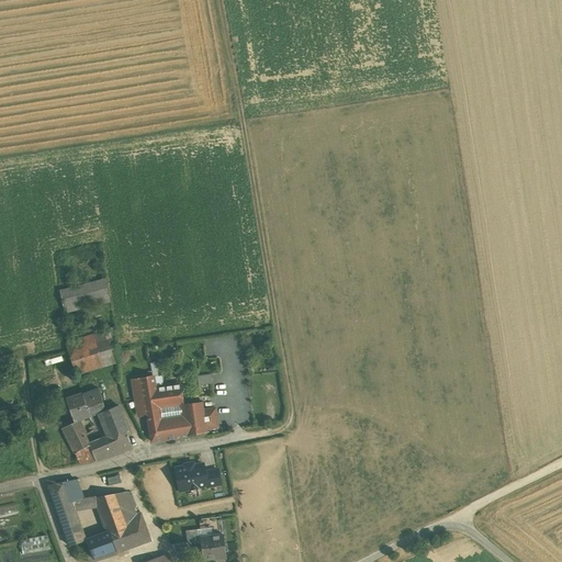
[(59,291),(65,313),(109,301),(103,280),(59,291)]
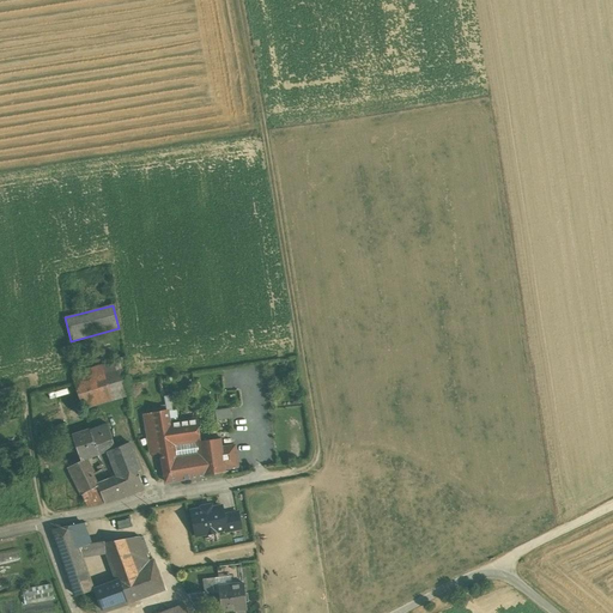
[(114,362),(102,365),(104,374),(104,375),(115,371),(116,371),(114,362)]
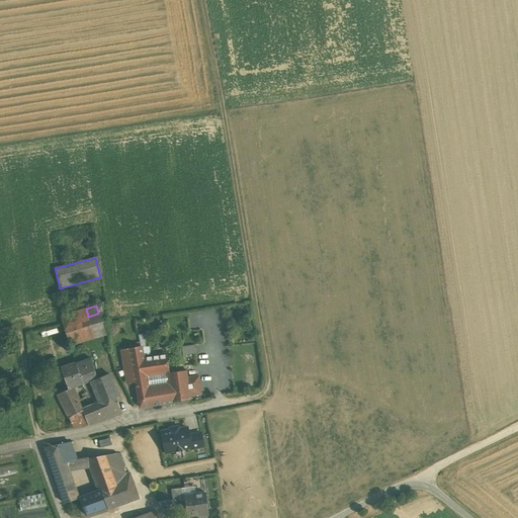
[(97,314),(88,317),(95,331),(96,332),(104,328),(97,314)]
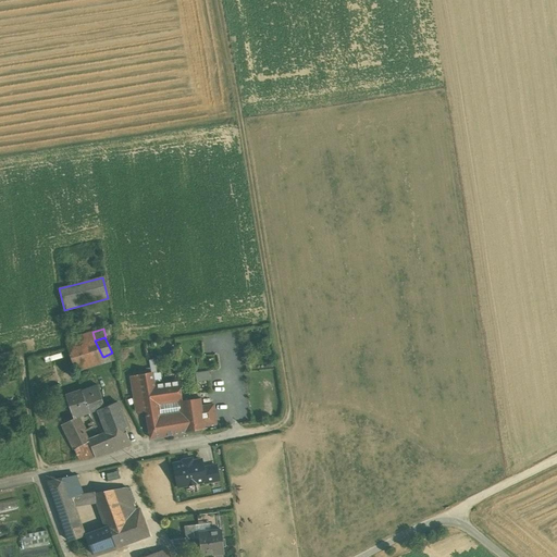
[(95,339),(67,349),(73,366),(102,356),(95,341),(95,339)]
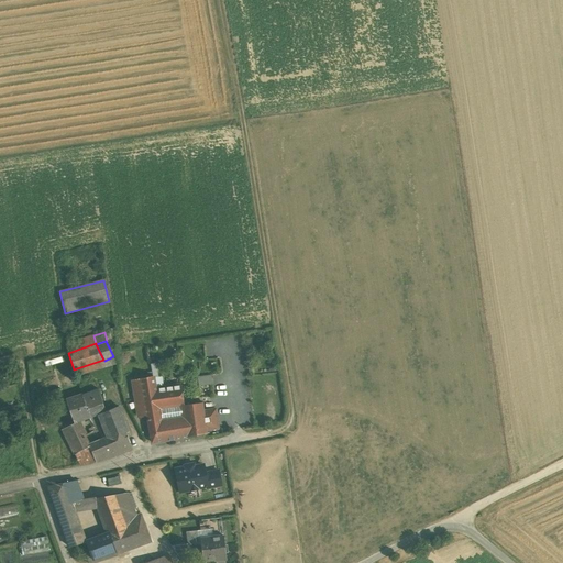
[(103,360),(74,370),(76,375),(107,365),(105,361),(103,360)]
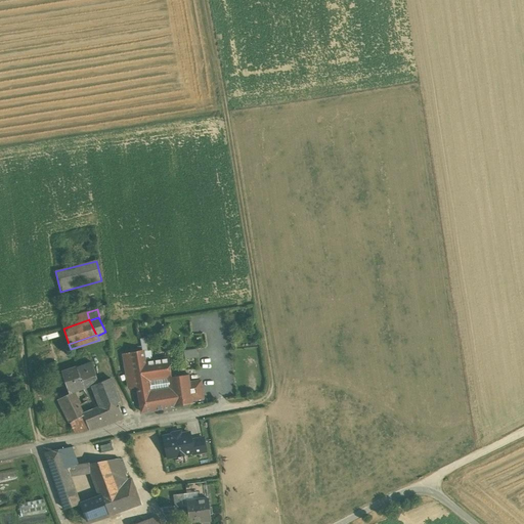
[(144,362),(142,350),(123,354),(127,374),(134,372),(141,412),(153,410),(149,393),(147,379),(148,378),(144,362)]
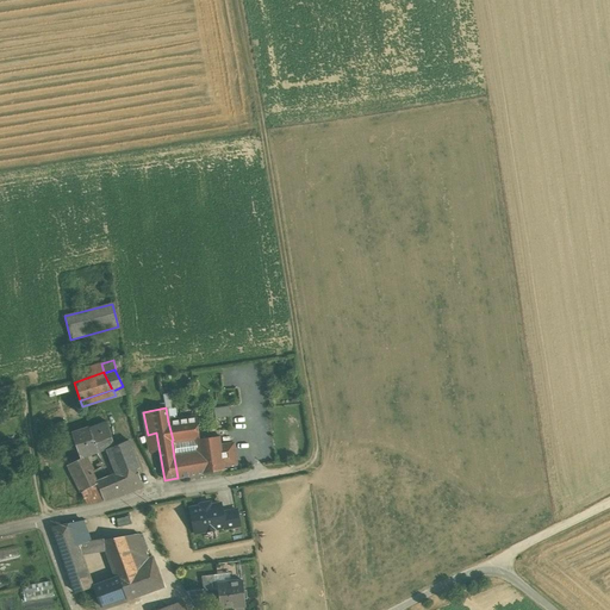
[(215,411),(216,418),(230,416),(229,409),(215,411)]
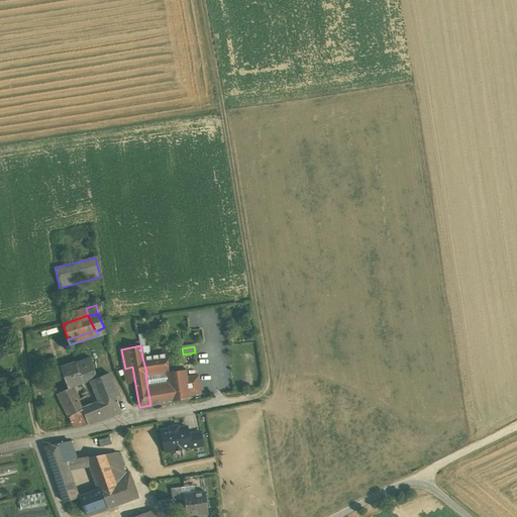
[(167,353),(142,357),(146,373),(168,370),(169,370),(167,353)]
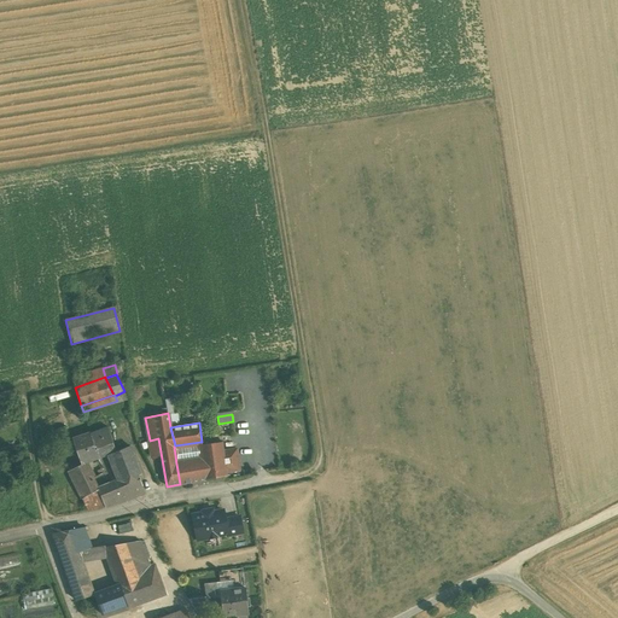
[(108,427),(74,439),(81,461),(116,449),(108,427)]
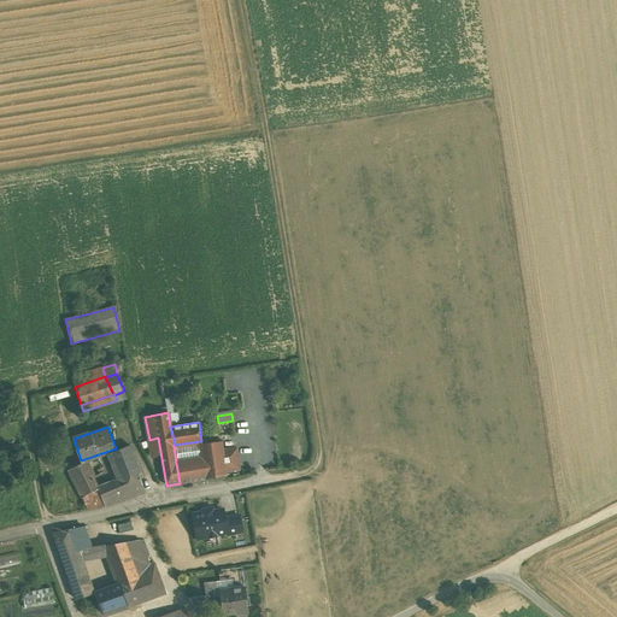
[(203,458),(200,445),(200,441),(175,445),(174,446),(176,463),(203,458)]
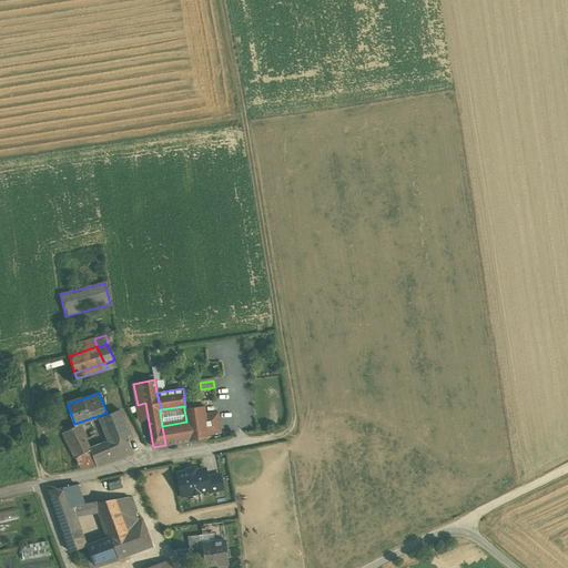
[(203,406),(184,409),(186,422),(190,440),(208,438),(208,434),(204,415),(203,406)]
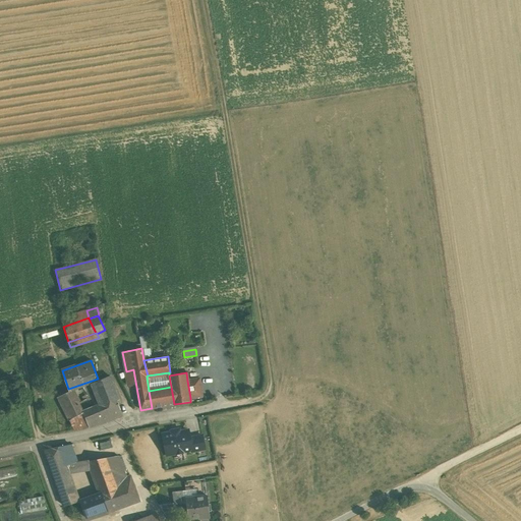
[(110,377),(94,383),(101,402),(102,405),(117,401),(119,400),(110,377)]
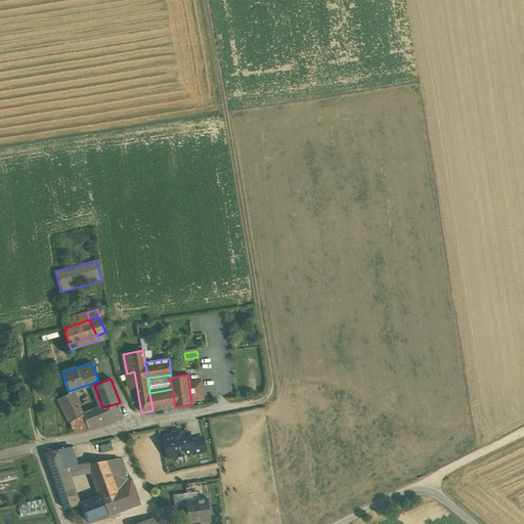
[(188,383),(191,400),(203,398),(200,382),(188,383)]
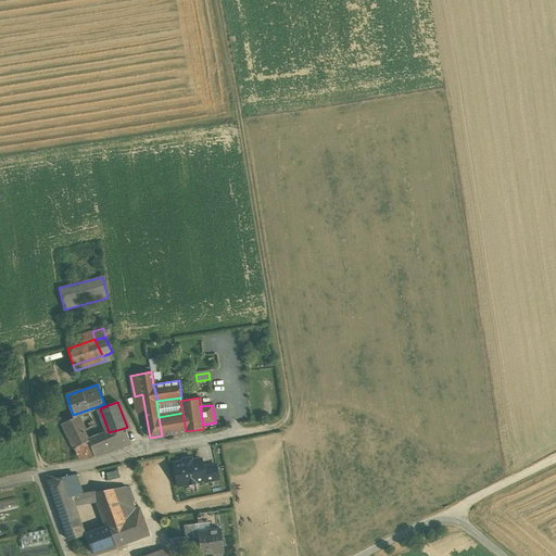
[(186,431),(182,413),(159,417),(162,436),(186,431)]
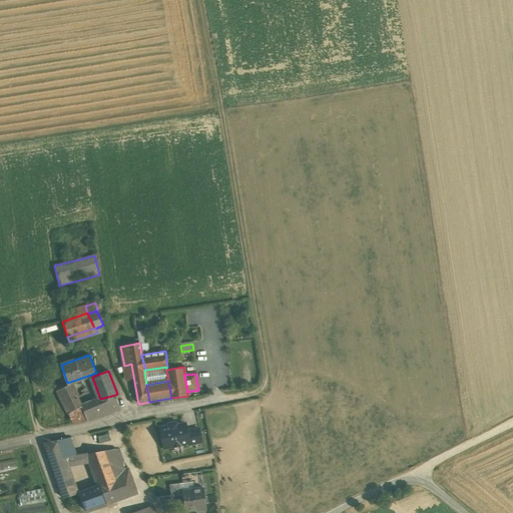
[(77,397),(71,385),(57,393),(68,414),(82,407),(77,397)]
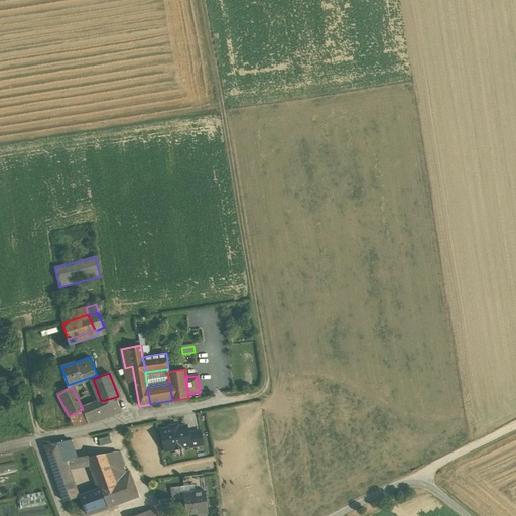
[(101,401),(99,402),(83,409),(88,423),(121,411),(116,397),(101,401)]
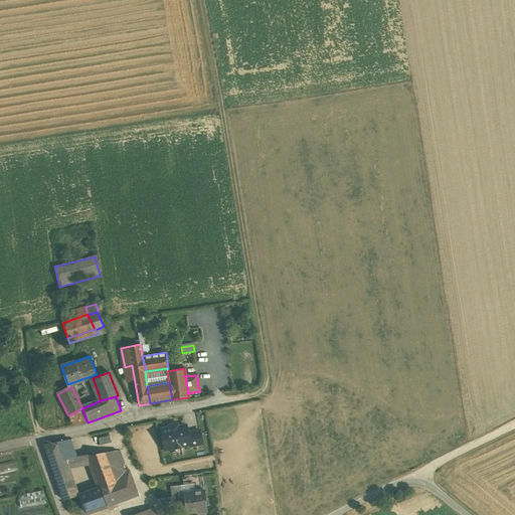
[(186,425),(178,426),(177,424),(169,426),(169,427),(161,430),(165,450),(189,446),(190,445),(187,433),(186,425)]
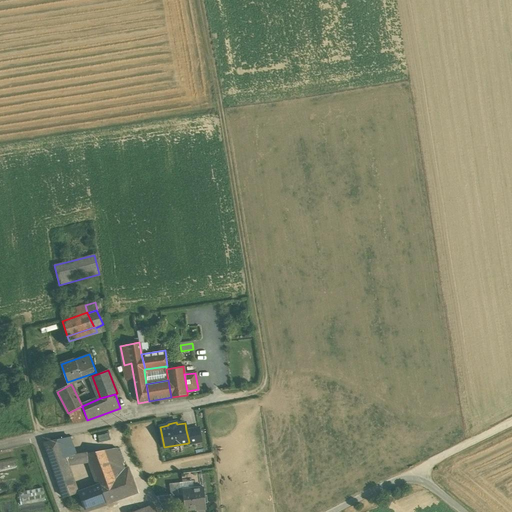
[(198,428),(186,430),(189,442),(188,443),(188,444),(201,442),(198,428)]
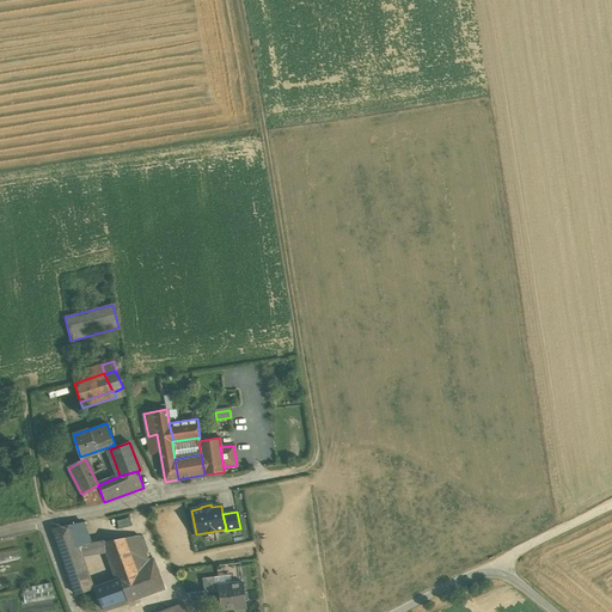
[(75,525),(56,528),(54,532),(60,550),(75,546),(81,545),(75,525)]
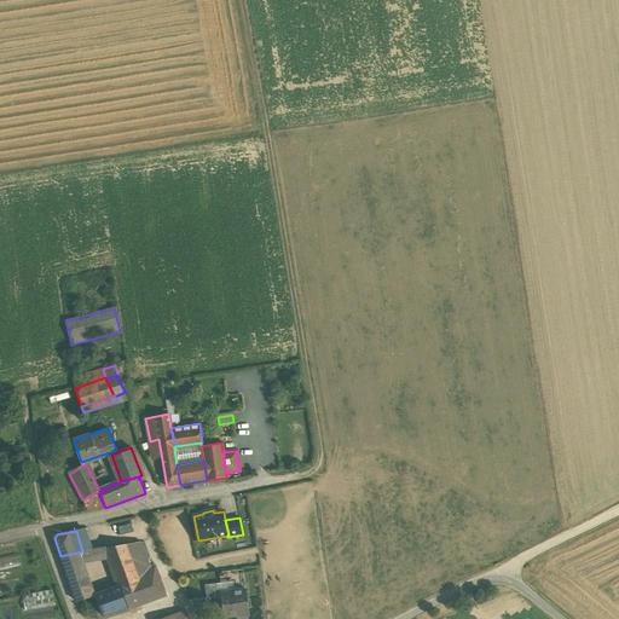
[(140,542),(127,544),(140,579),(149,576),(146,570),(151,568),(140,542)]
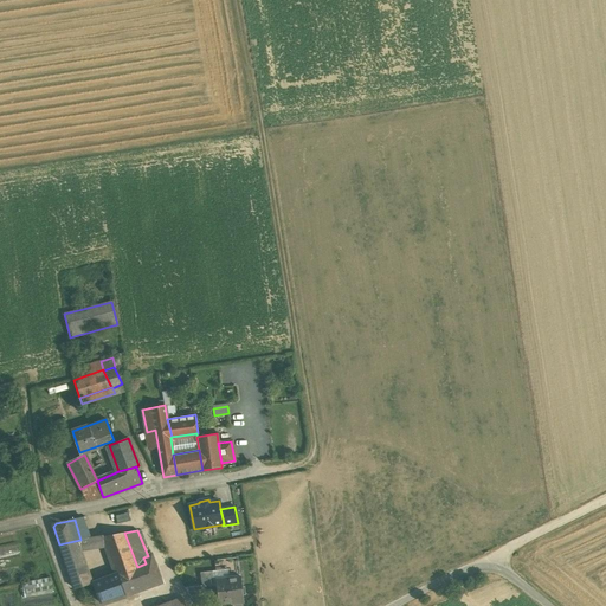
[(124,533),(103,536),(117,574),(124,572),(137,567),(124,533)]
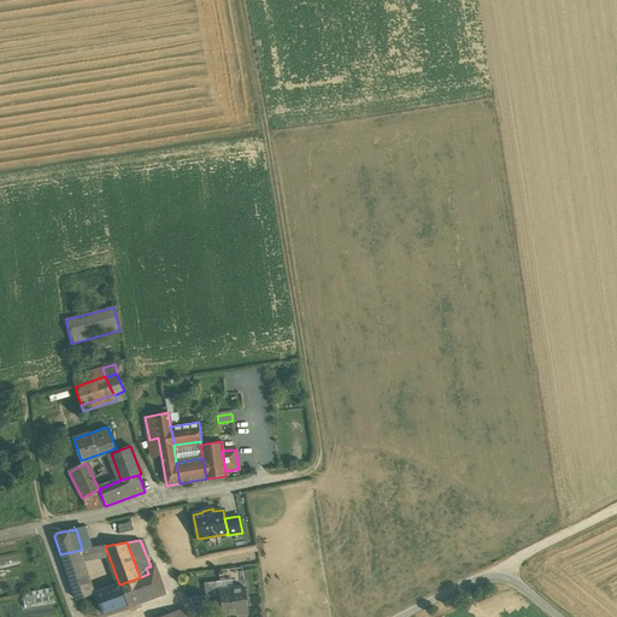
[(87,581),(76,551),(60,554),(76,600),(92,595),(87,581)]
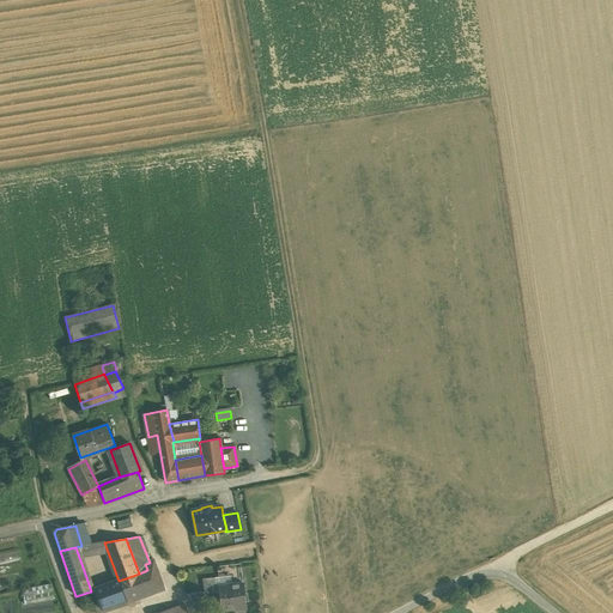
[(0,566),(20,564),(18,552),(0,553),(0,566)]
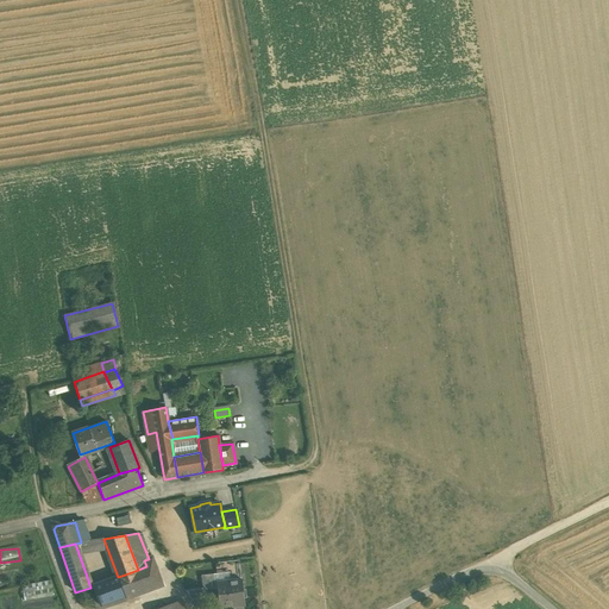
[(149,559),(144,560),(146,566),(138,570),(125,575),(130,586),(135,598),(163,586),(152,557),(149,559)]
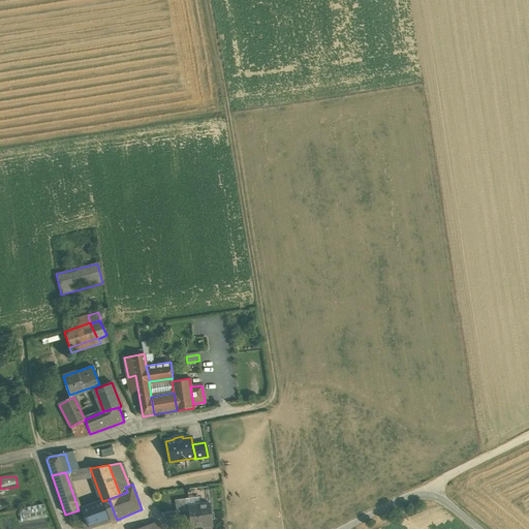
[(188,498),(175,499),(177,512),(189,510),(188,506),(189,506),(188,498)]
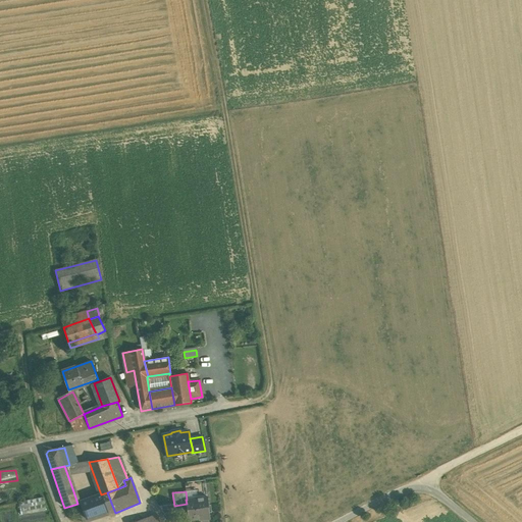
[(107,492),(101,494),(105,505),(111,503),(107,492)]
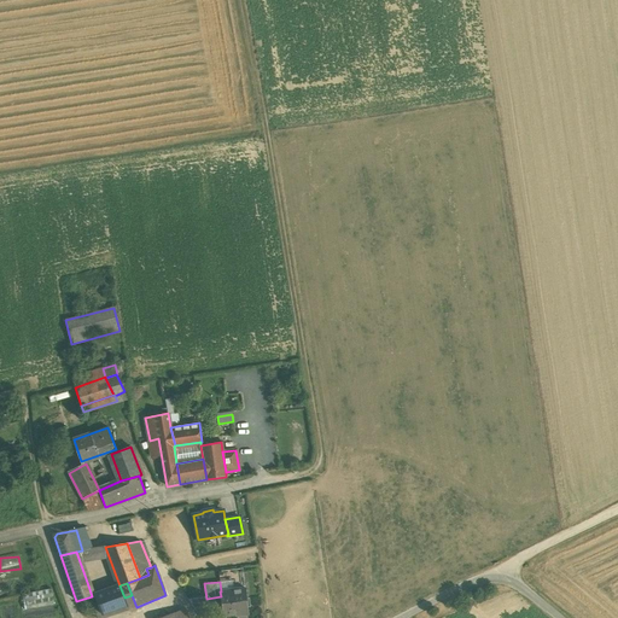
[(120,586),(95,595),(101,612),(127,604),(124,598),(120,586)]
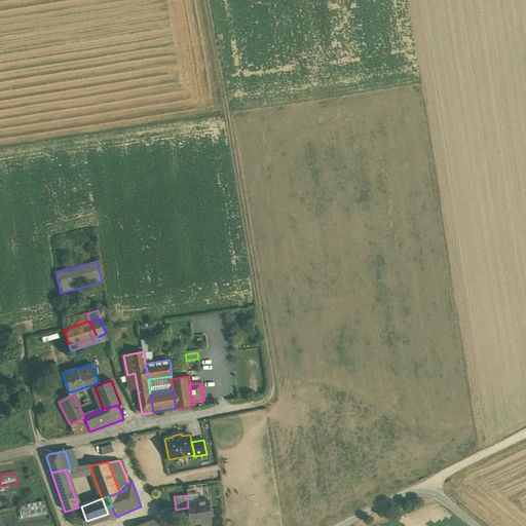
[(19,517),(44,515),(44,501),(19,502),(19,517)]
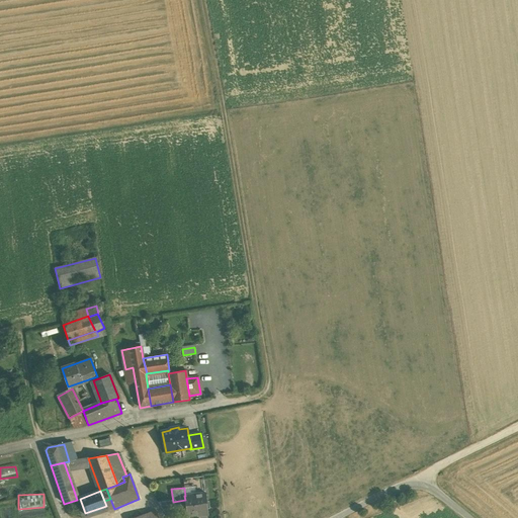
[(185,496),(184,496),(185,500),(186,515),(207,513),(206,494),(185,496)]
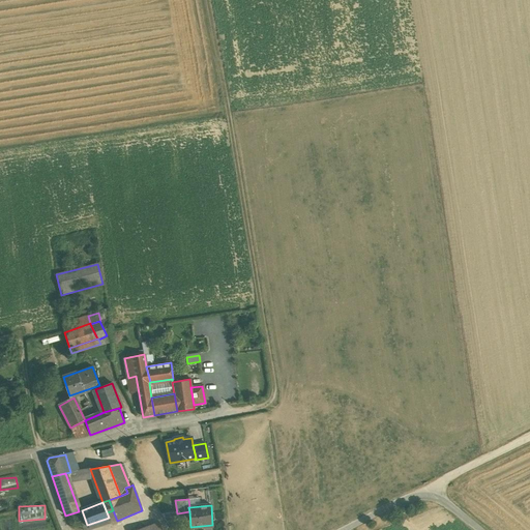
[(113,510),(107,512),(109,518),(111,523),(117,521),(113,510)]
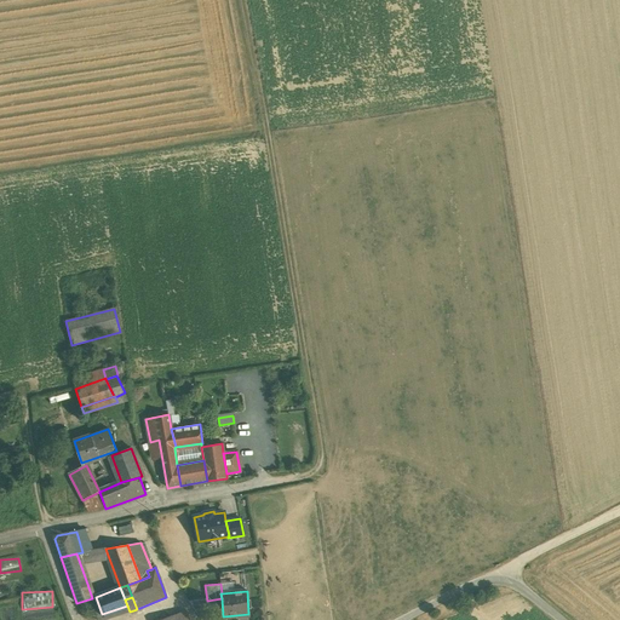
[(191,619),(188,609),(159,619),(191,619)]
